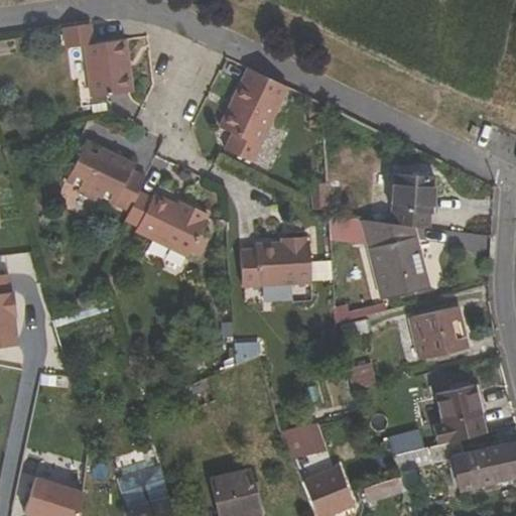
[(61,27),(66,46),(95,39),(91,20),(61,27)]
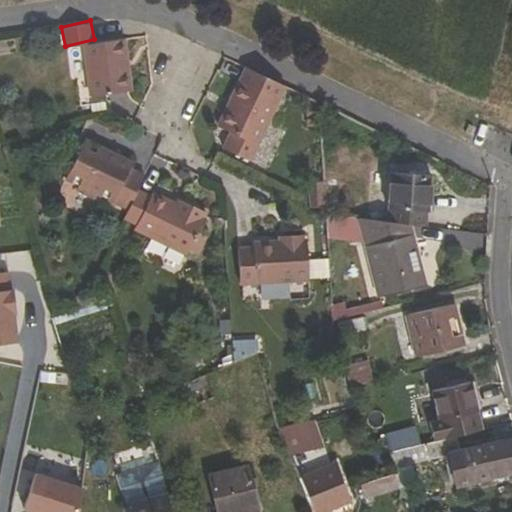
[(125,40),(91,44),(81,46),(87,98),(132,92),(125,40)]
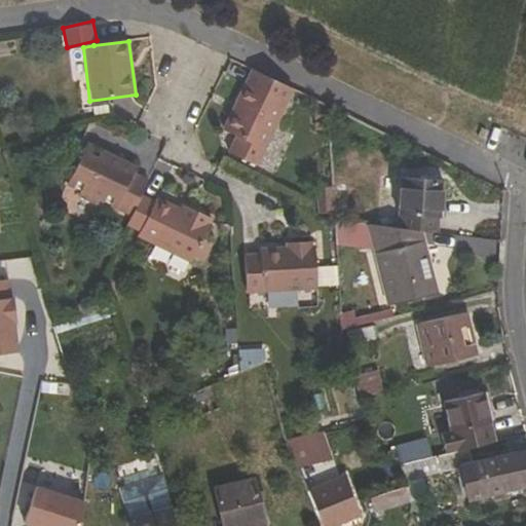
[(255,71),(226,132),(238,138),(230,155),(256,168),(294,90),(255,71)]
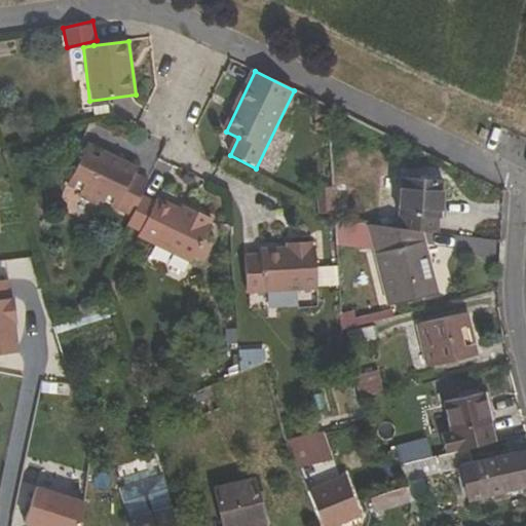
[(134,174),(137,168),(86,145),(66,186),(80,193),(77,198),(97,208),(100,202),(130,218),(142,194),(148,181),(134,174)]
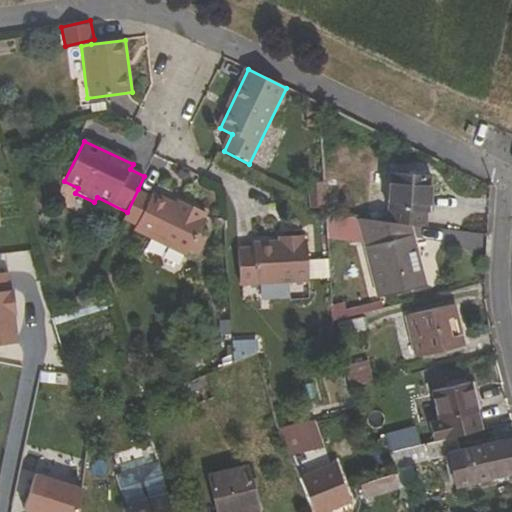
[(408,225),(424,227),(425,213),(428,213),(430,176),(390,174),(388,211),(389,211),(389,223),(408,225)]
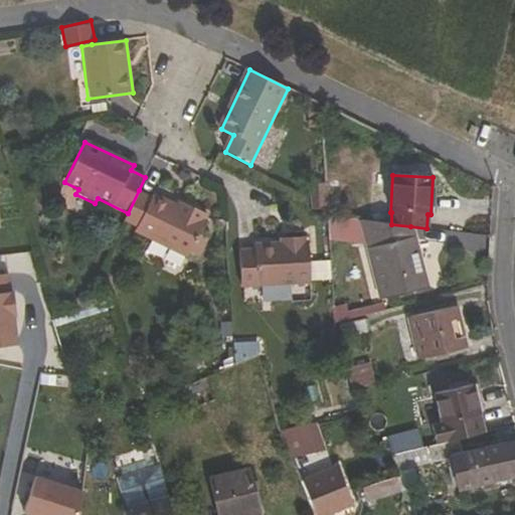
[(136,227),(133,233),(185,259),(206,214),(185,203),(183,206),(176,203),(154,192),(152,197),(139,190),(128,213),(124,221),(136,227)]
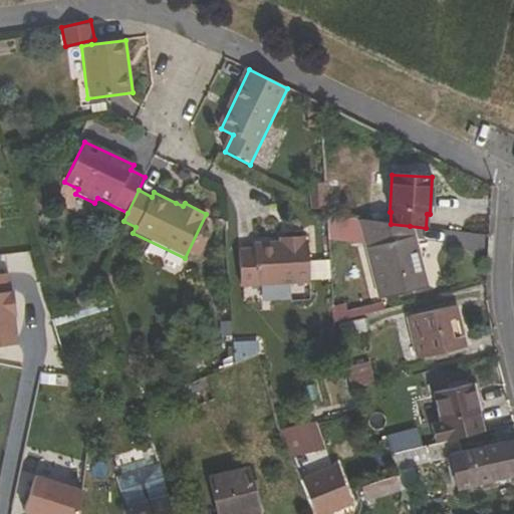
[(413,238),(396,240),(391,224),(326,216),(326,219),(328,241),(365,246),(379,299),(426,288),(413,238)]
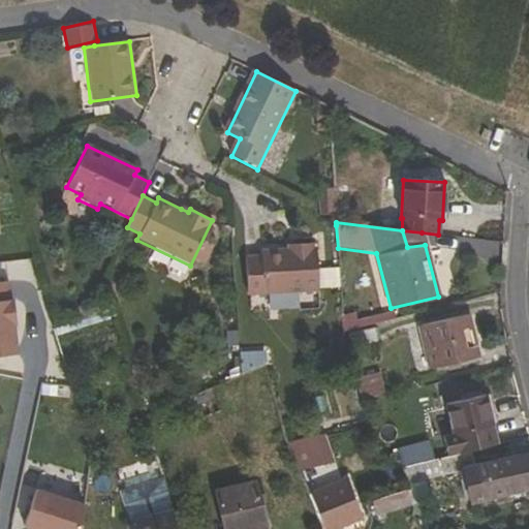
[(422,232),(402,230),(407,247),(425,245),(422,232)]
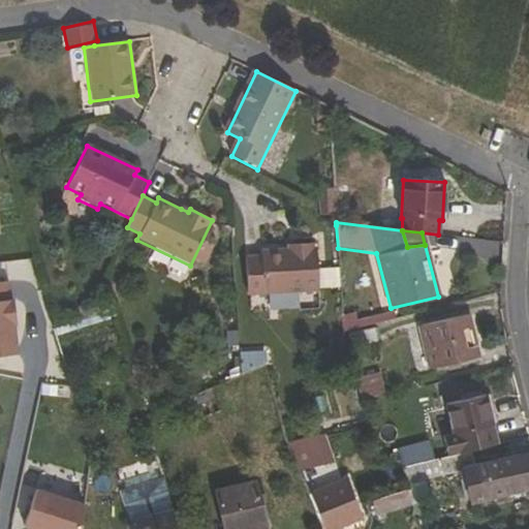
[(296,251),(289,251),(261,253),(261,259),(247,259),(249,294),(320,290),(317,248),(314,248),(314,244),(294,245),(296,251)]
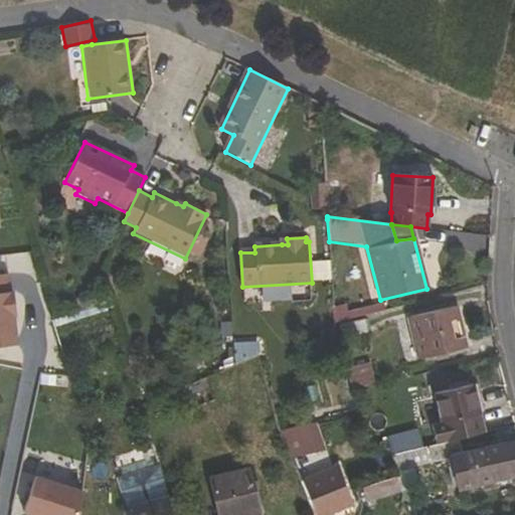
[(7,274),(0,275),(0,345),(15,343),(7,274)]
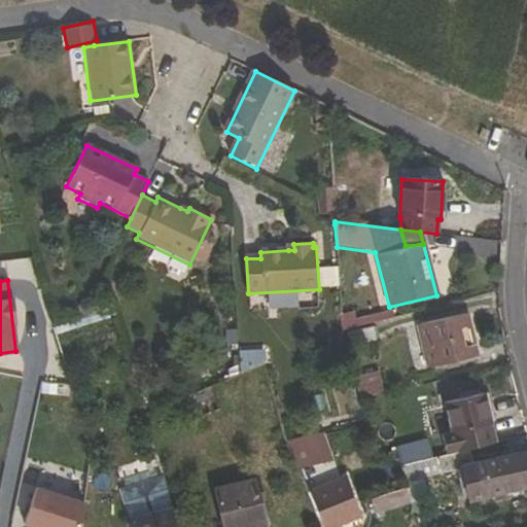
[(88,317),(85,306),(79,308),(81,319),(88,317)]
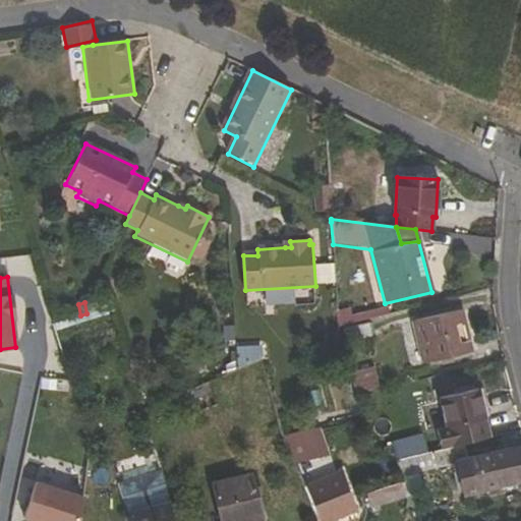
[(455,363),(454,357),(472,353),(462,310),(413,322),(422,364),(440,360),(441,366),(455,363)]
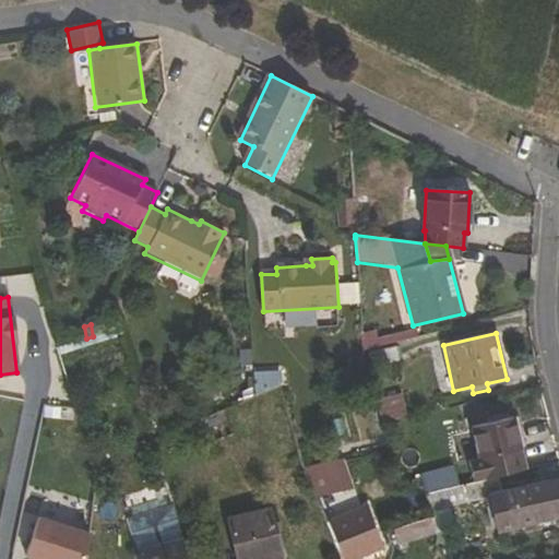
[(361,351),(379,346),(376,334),(361,336),(361,351)]
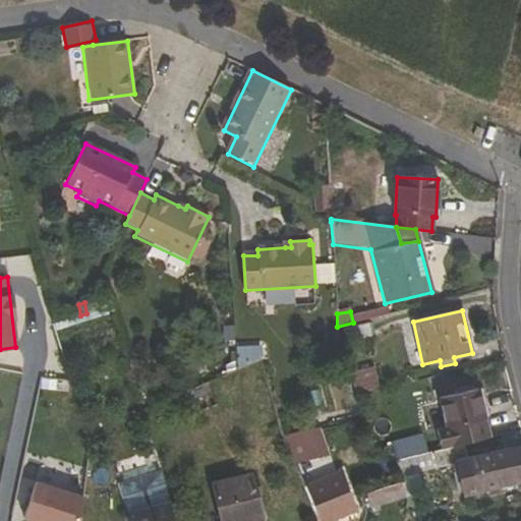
[(371,337),(368,324),(342,330),(345,343),(371,337)]
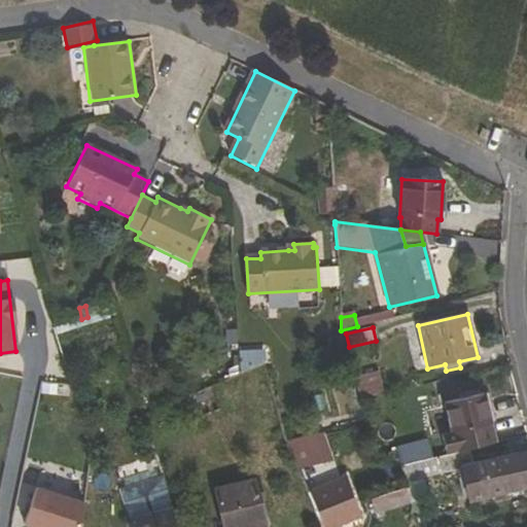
[(360,401),(384,395),(378,372),(353,378),(360,401)]
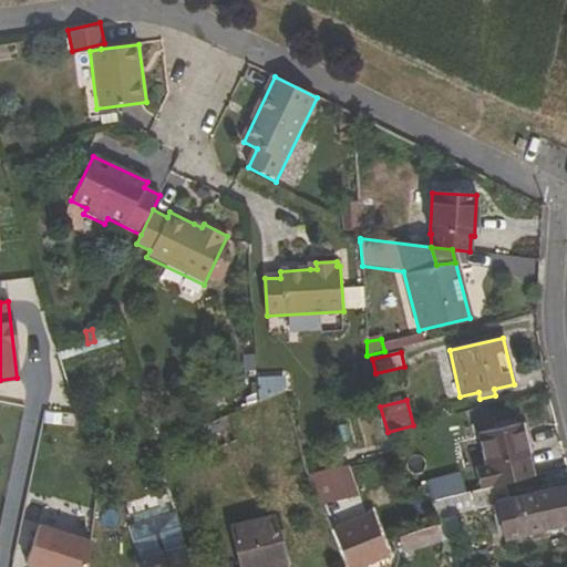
[(531,455),(522,423),(476,434),(484,467),(531,455)]
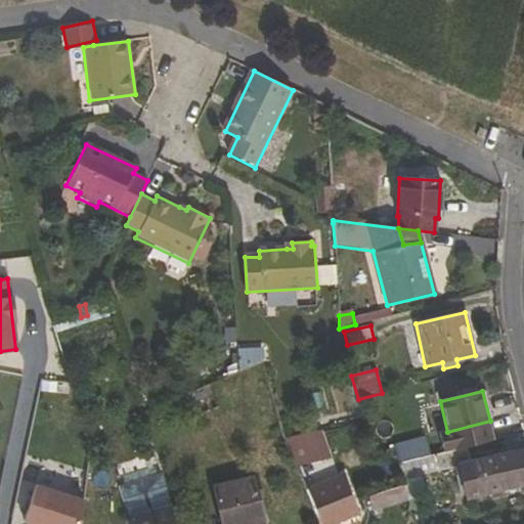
[(322,429),(288,436),(298,465),(333,457),(322,429)]
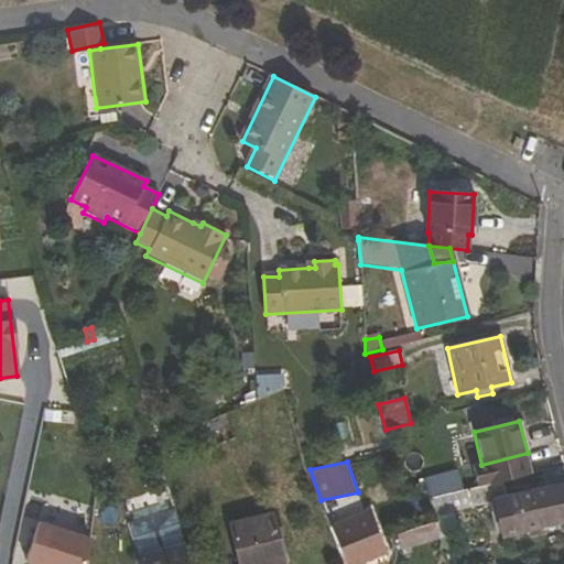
[(457,492),(453,474),(423,481),(427,499),(457,492)]
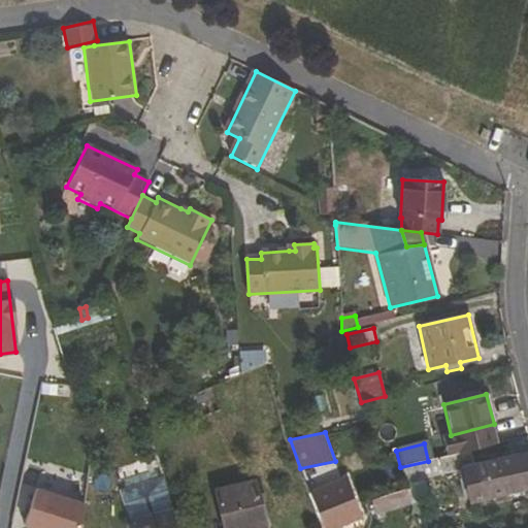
[(451,476),(451,473),(461,471),(468,504),(526,491),(527,490),(527,450),(461,466),(457,454),(428,461),(400,467),(405,487),(426,482),(451,476)]
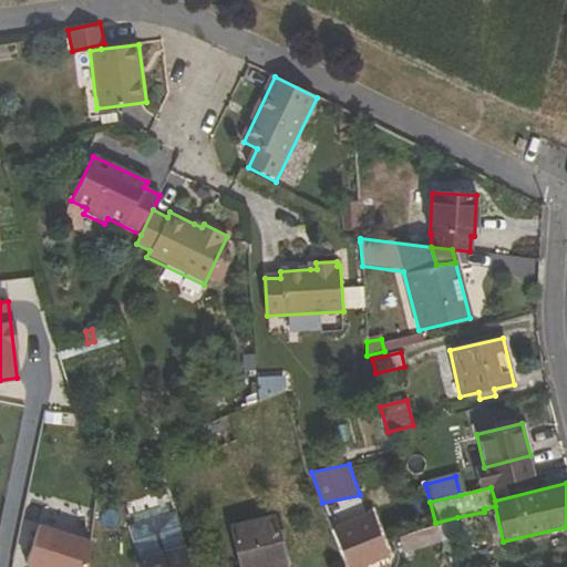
[(368,566),(390,559),(370,512),(331,527),(348,566),(368,566)]
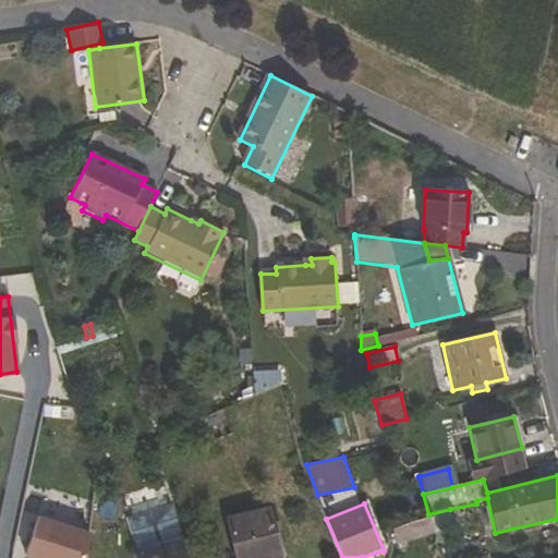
[(280,557),(281,557),(268,508),(227,518),(237,557),(280,557)]
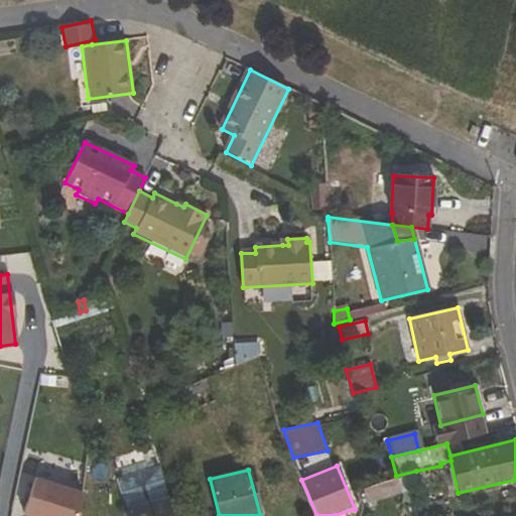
[(401,494),(420,489),(416,471),(396,476),(396,477),(401,494)]
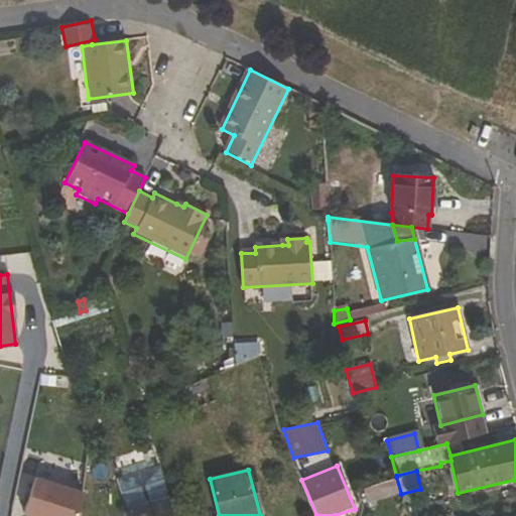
[(367,501),(400,493),(397,482),(364,490),(367,501)]
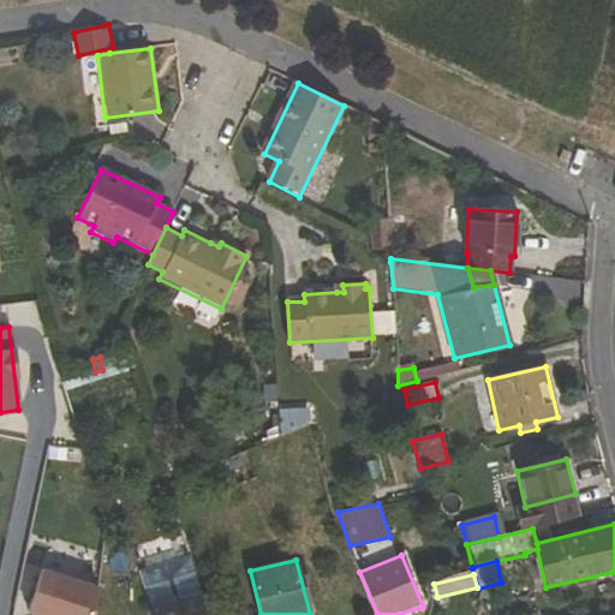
[(204,614),(199,593),(149,607),(150,614),(204,614)]
